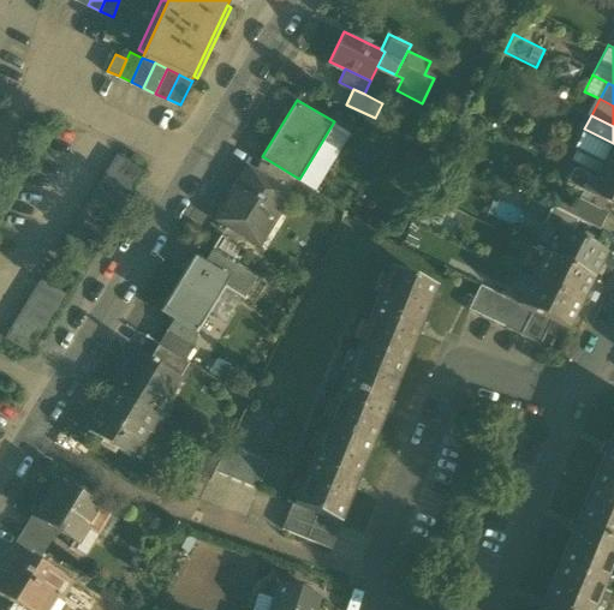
[(334,121),(299,179),(316,190),(351,132),(334,121)]
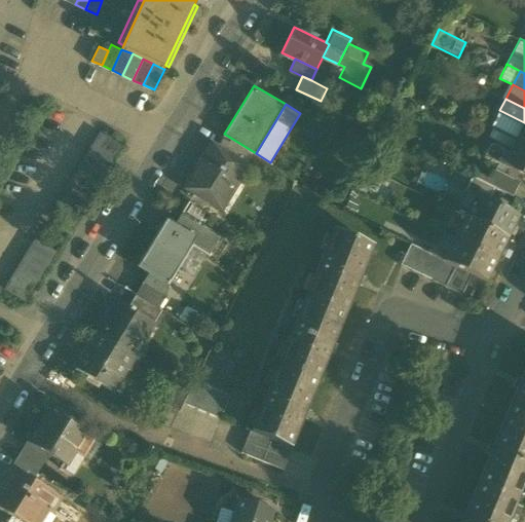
[(524,122),(499,110),(491,124),(493,125),(518,138),(524,124),(524,122)]
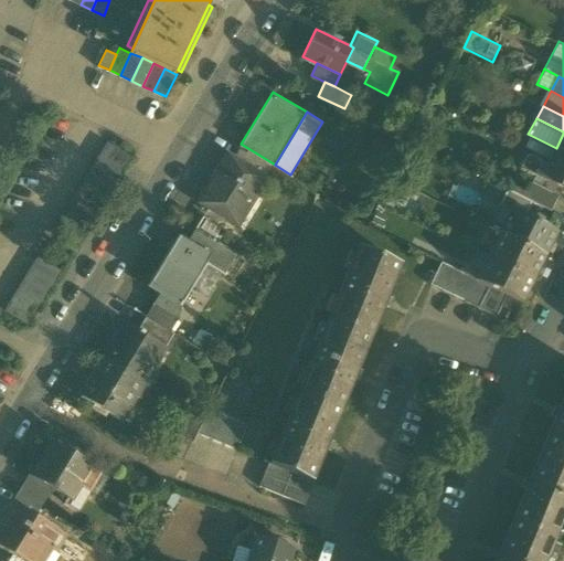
[(525,145),(551,158),(556,148),(530,135),(525,145)]
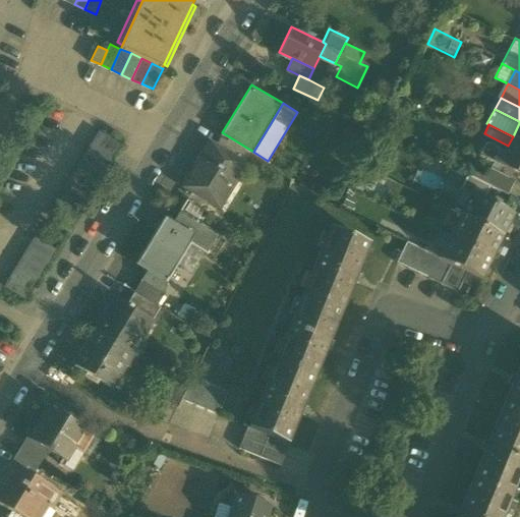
[(52,208),(72,220),(119,144),(99,131),(52,208)]
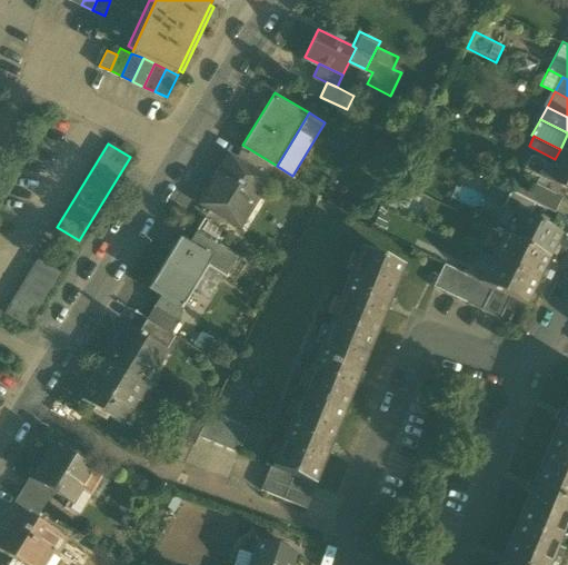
[(265,175),(270,178),(277,166),(242,145),(236,157),(265,175)]
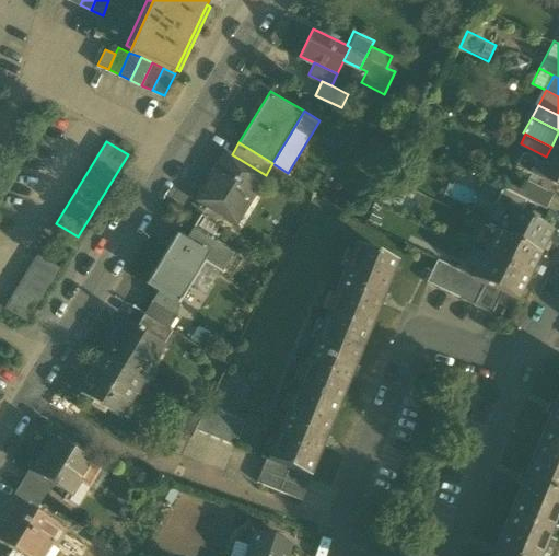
[(558,150),(551,147),(546,157),(544,163),(537,175),(558,186),(558,150)]
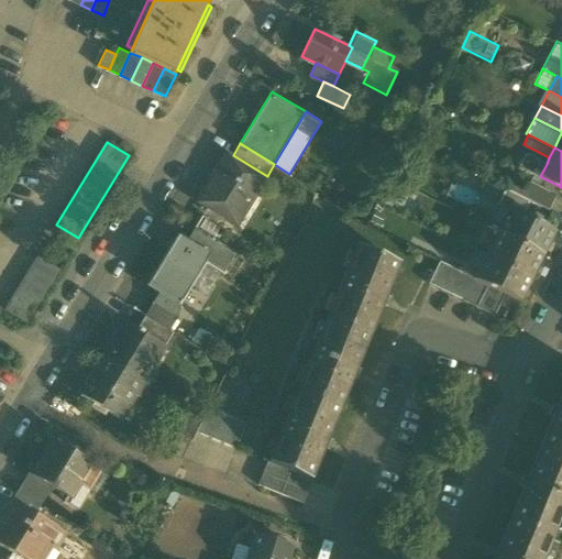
[(198,199),(232,220),(262,173),(233,155),(228,152),(198,199)]
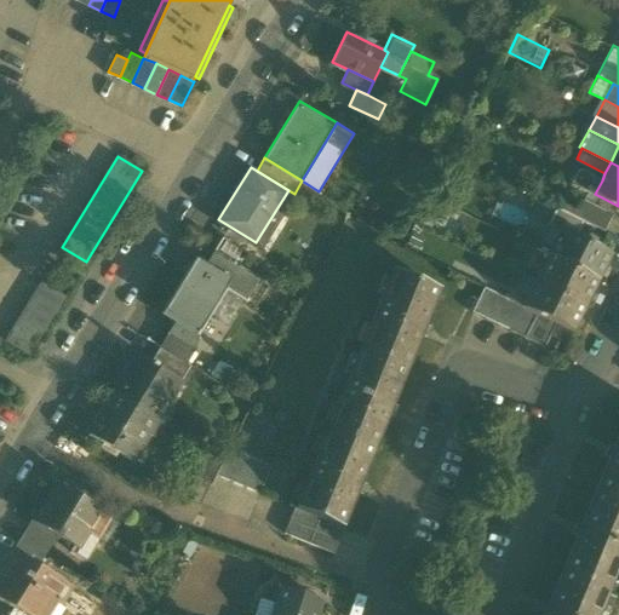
[(572,182),(595,194),(602,180),(579,168),(572,182)]
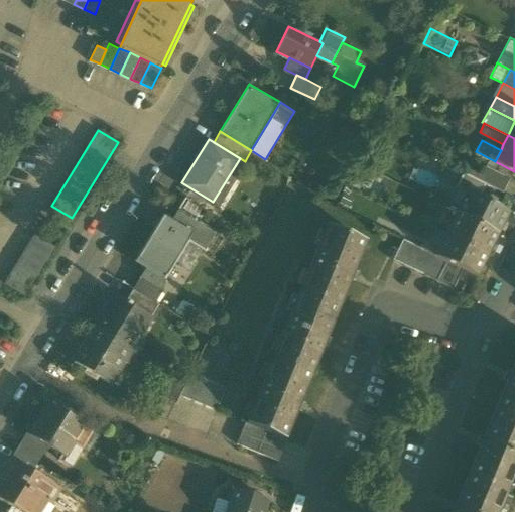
[(240,158),(213,202),(218,205),(245,161),(240,158)]
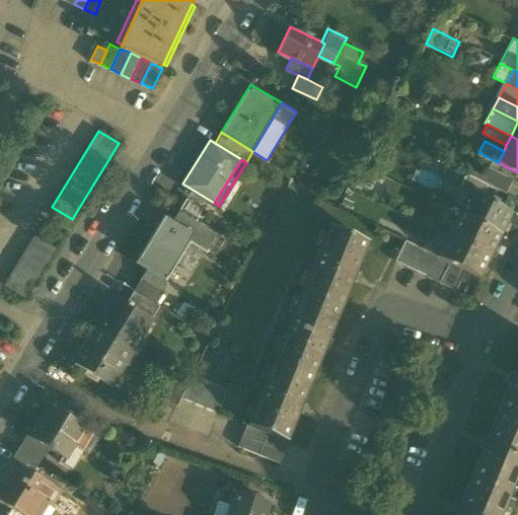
[(461,169),(446,162),(441,173),(456,180),(461,169)]
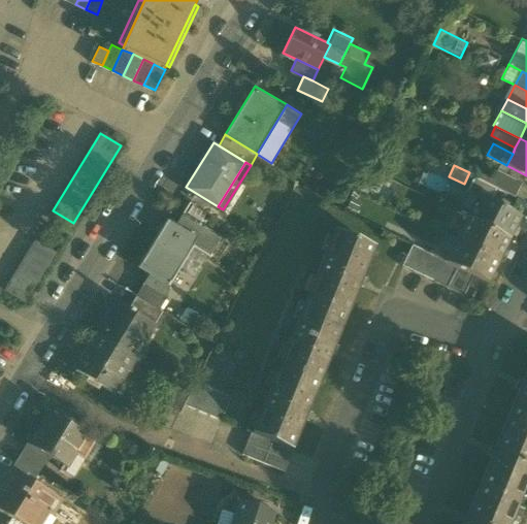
[(498,168),(491,183),(498,186),(516,194),(523,179),(498,168)]
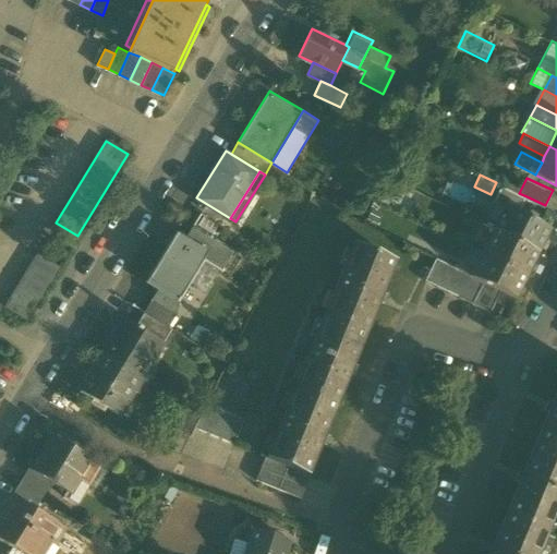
[(520,211),(527,196),(519,193),(501,184),(494,200),(496,201),(508,206),(508,205),(520,211)]
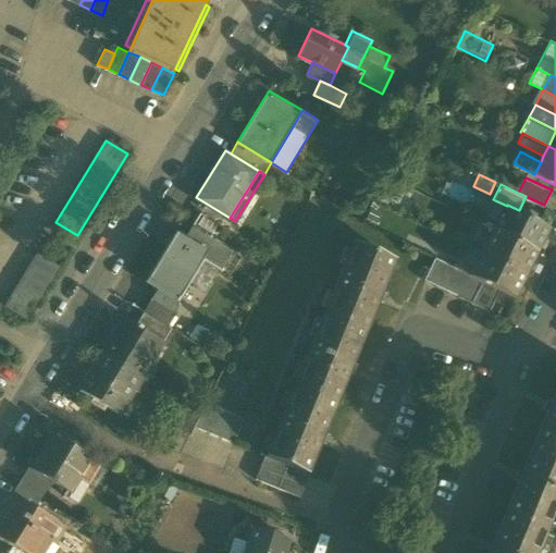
[(507,206),(495,200),(486,217),(498,222),(507,206)]
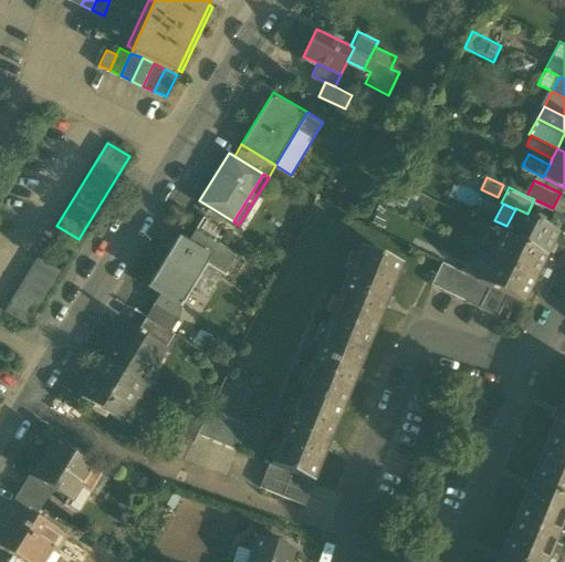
[(506,226),(504,232),(547,253),(558,229),(527,214),(515,208),(515,209),(506,226)]
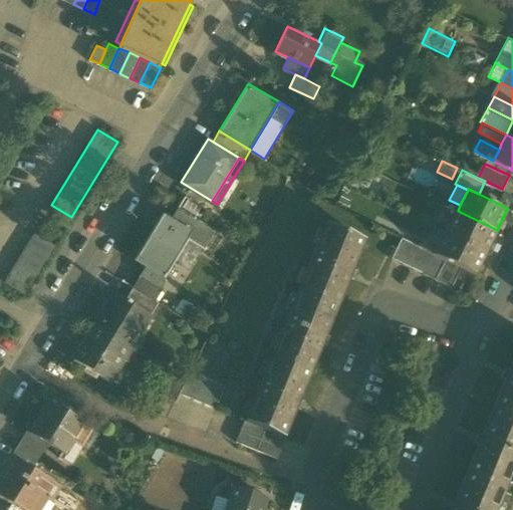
[(151,268),(165,277),(189,238),(204,247),(214,232),(177,209),(172,218),(163,213),(135,259),(146,266),(151,268)]
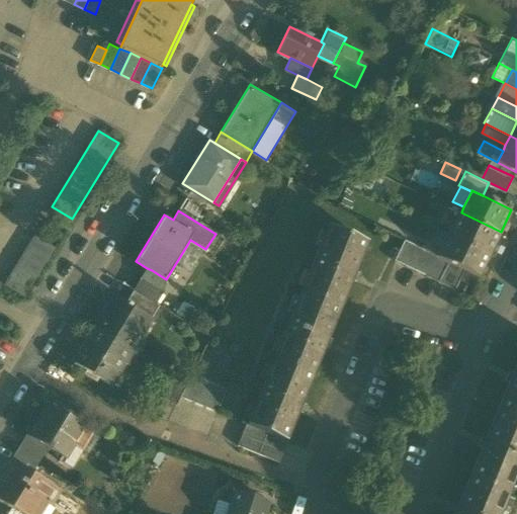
[(490,253),(501,232),(461,212),(450,234),(490,253)]
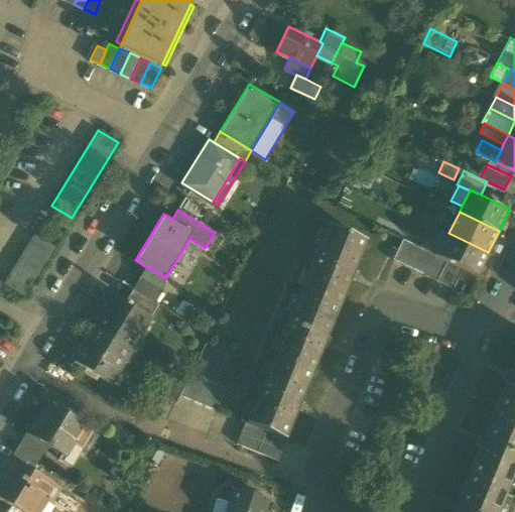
[(328,223),(301,289),(340,305),(367,239),(328,223)]
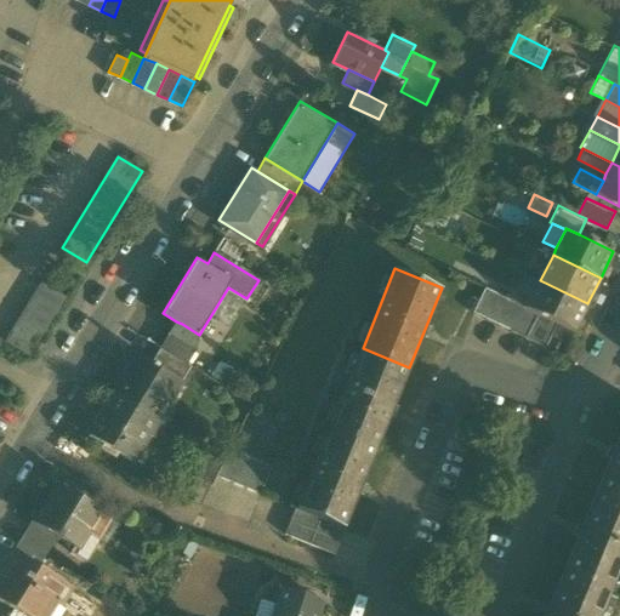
[(574,330),(587,303),(540,280),(527,306),(540,312),(558,321),(574,330)]
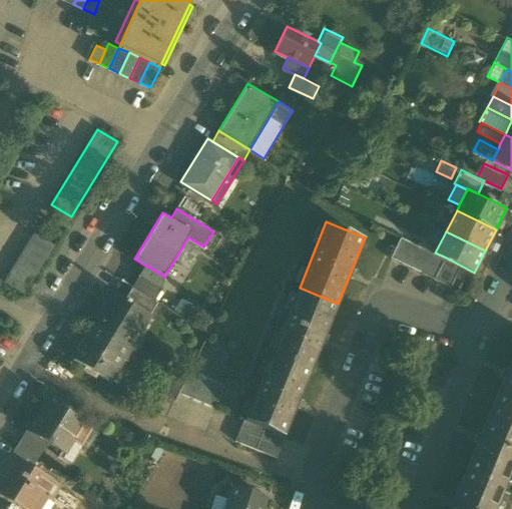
[(5,280),(25,292),(54,244),(34,232),(5,280)]
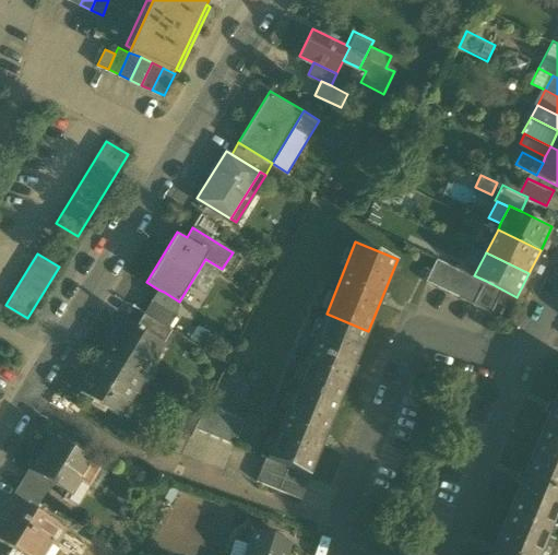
[(426,280),(439,285),(450,263),(437,257),(426,280)]
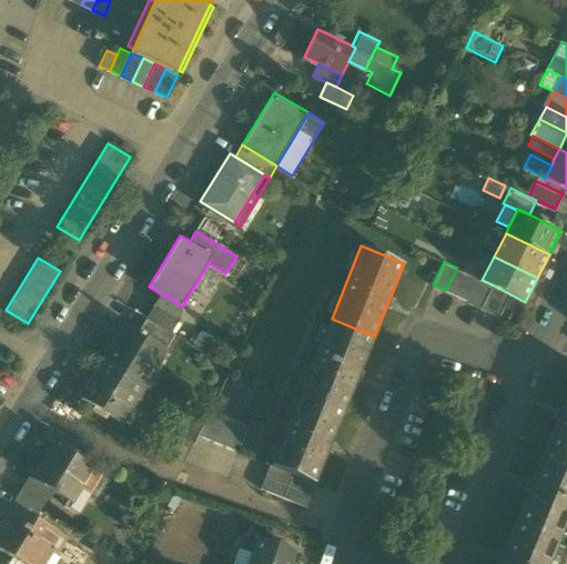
[(468,273),(457,268),(446,290),(457,295),(468,273)]
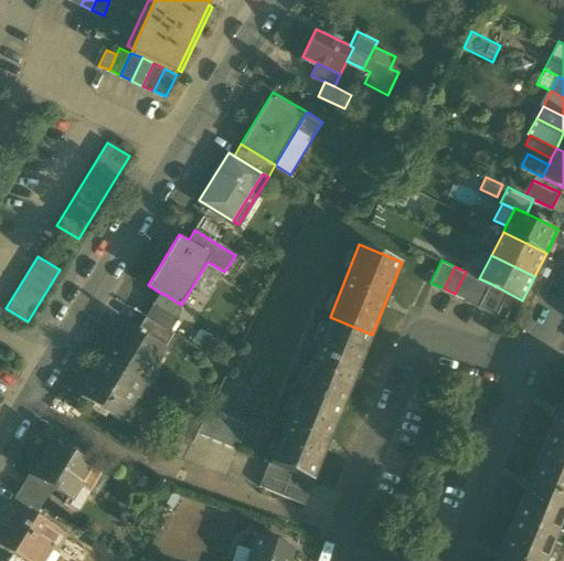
[(478,278),(466,272),(455,294),(467,300),(478,278)]
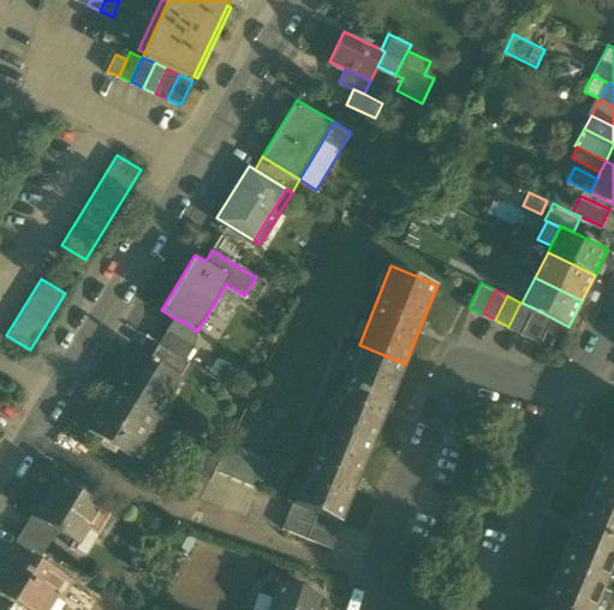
[(522,303),(520,303),(508,327),(523,333),(535,309),(522,303)]
